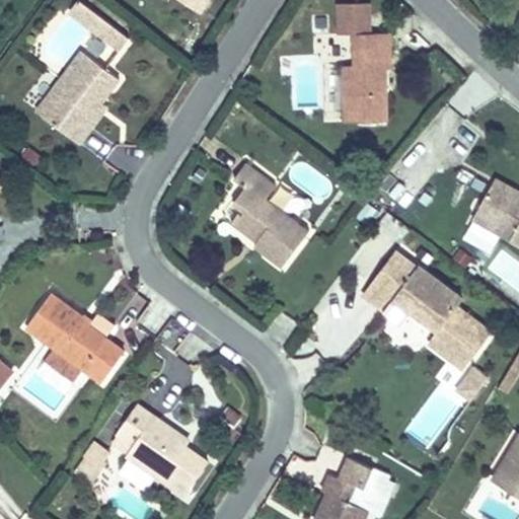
[(342,31),(355,30),(356,58),(342,59),(344,120),(390,119),(389,59),(398,57),(397,29),(372,30),(371,0),(341,1),(342,31)]
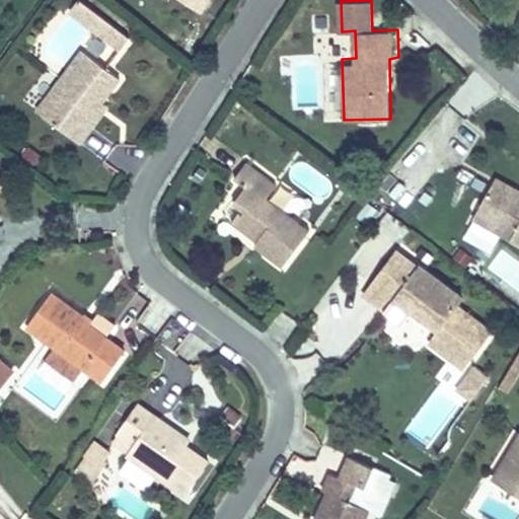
[(129,36),(82,2),(73,14),(121,49),(129,36)]
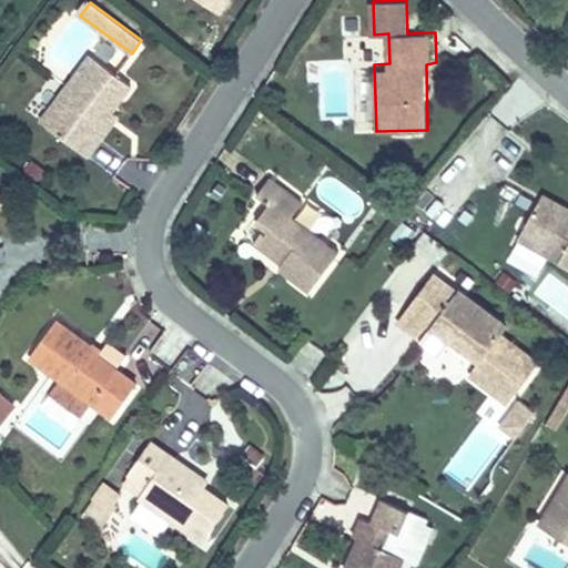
[(133,80),(89,51),(42,120),(88,152),(90,152),(100,135),(87,128),(103,101),(114,109),(133,80)]
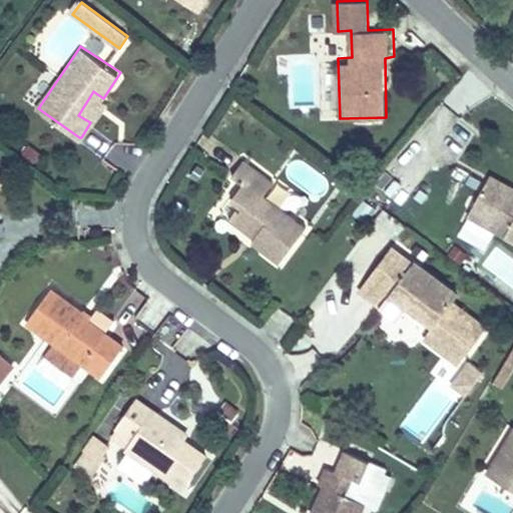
[(91,123),(106,100),(103,98),(93,91),(78,115),(90,122),(91,123)]
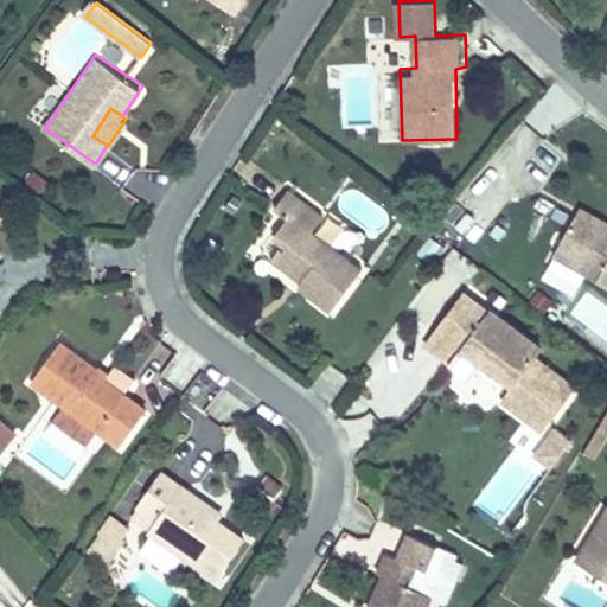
[(310,230),(319,215),(285,191),(272,211),(285,221),(273,242),(281,247),(272,262),(275,267),(300,282),(294,292),(326,314),(360,268),(310,230)]
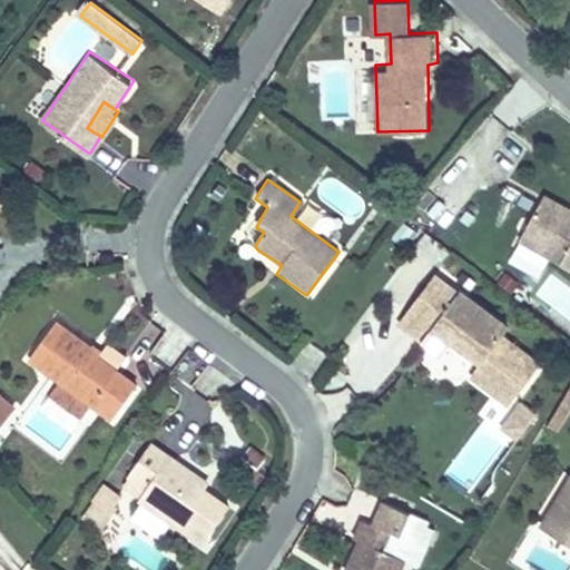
[(0,188),(0,215),(10,196),(9,194),(0,188)]
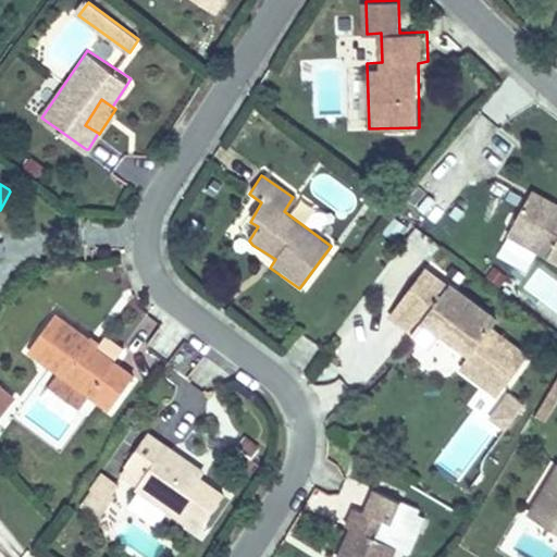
[(556,203),(528,186),(521,199),(556,220),(556,203)]
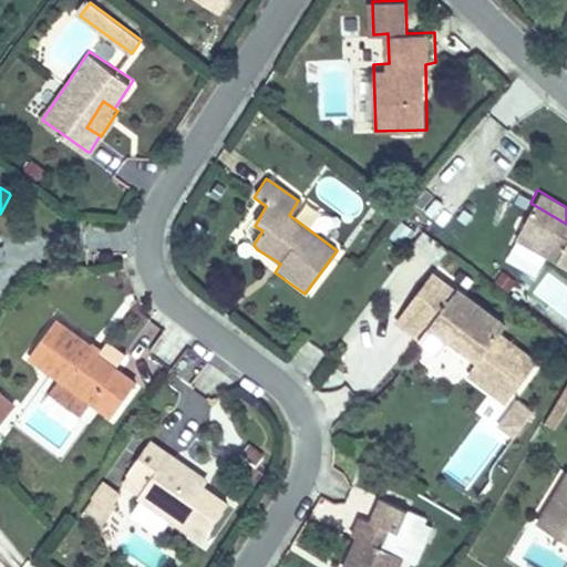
[(566,224),(531,203),(509,238),(566,272),(566,224)]
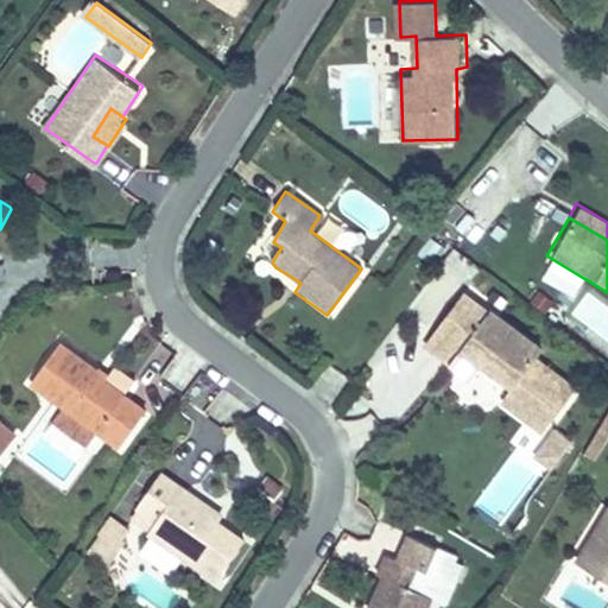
[(542,342),(460,285),(420,343),(434,352),(454,352),(480,368),(483,363),(512,384),(501,400),(544,431),(576,382),(534,353),(542,342)]
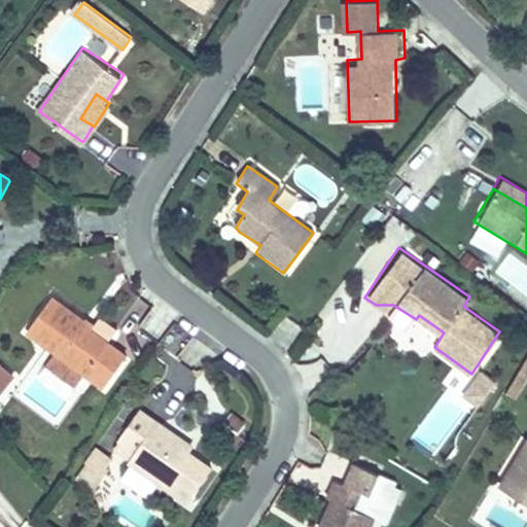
[(93,322),(55,295),(30,330),(59,351),(89,373),(103,383),(124,353),(90,328),(93,322)]
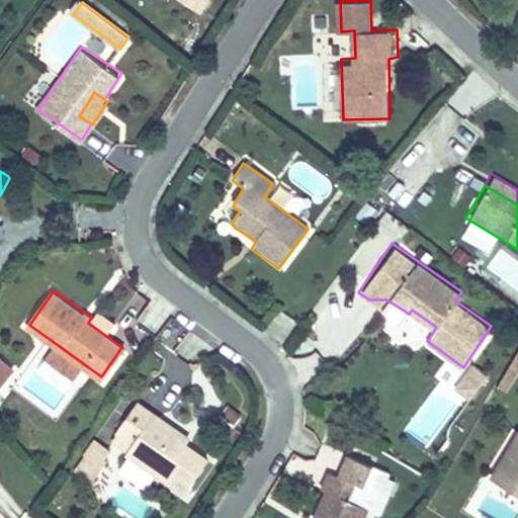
[(409,314),(386,299),(369,299),(402,322),(409,314)]
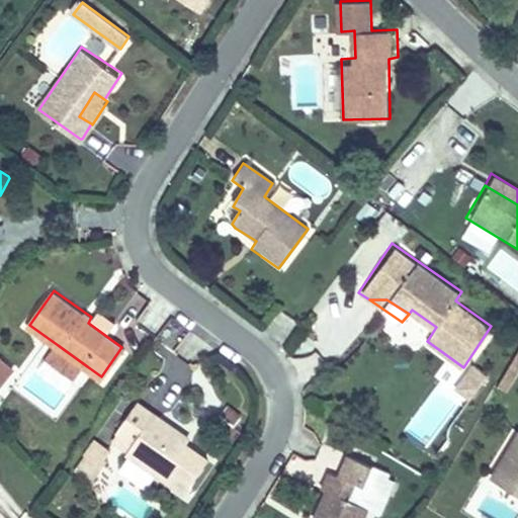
[(517,340),(495,385),(508,392),(517,372),(517,340)]
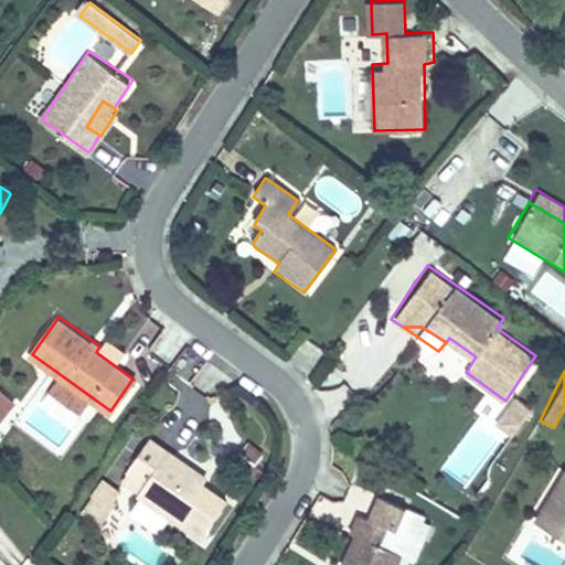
[(52,392),(84,415),(95,400),(63,376),(52,392)]
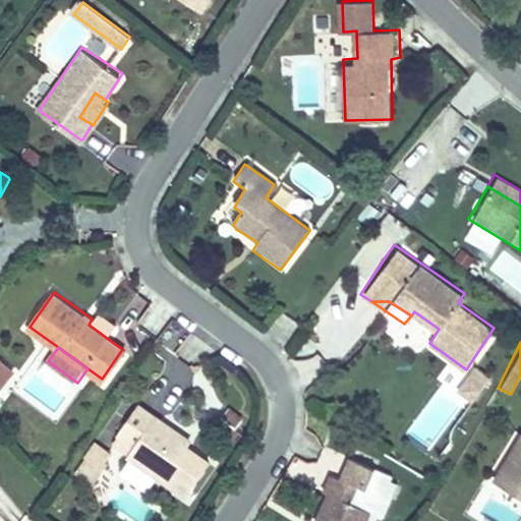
[(0,389),(15,370),(0,358),(0,389)]
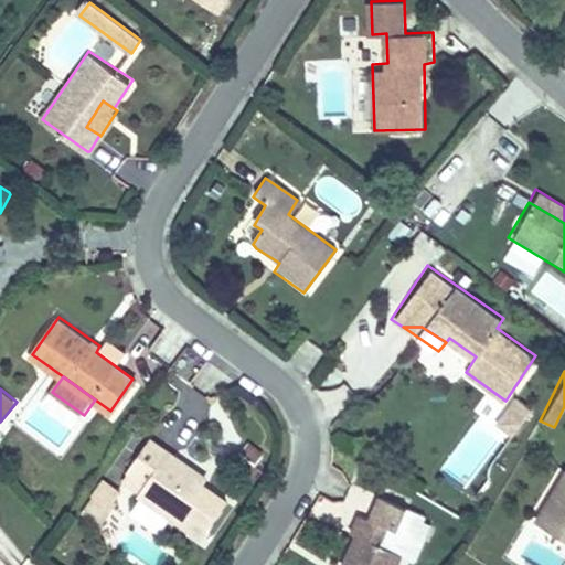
[(512,437),(532,408),(512,394),(492,423),(512,437)]
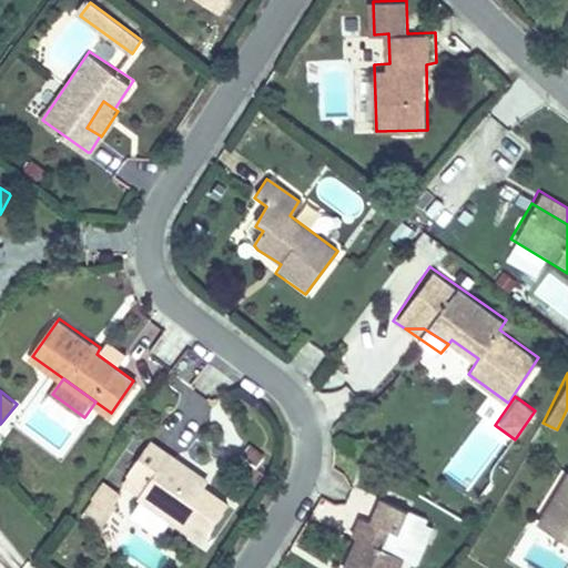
[(204,475),(152,443),(131,476),(150,488),(142,500),(208,540),(233,501),(200,482),(204,475)]
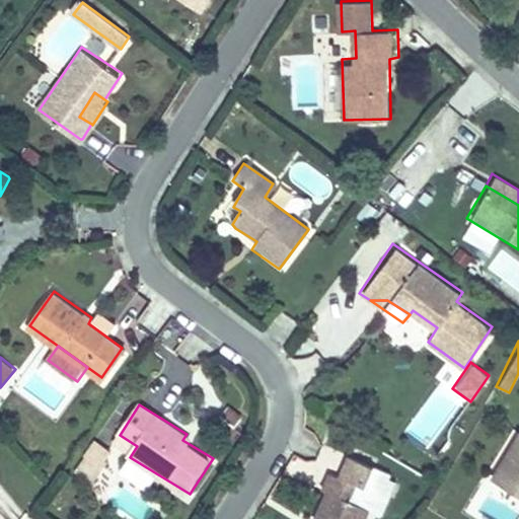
[(518,429),(516,428),(487,477),(506,489),(518,466),(518,429)]
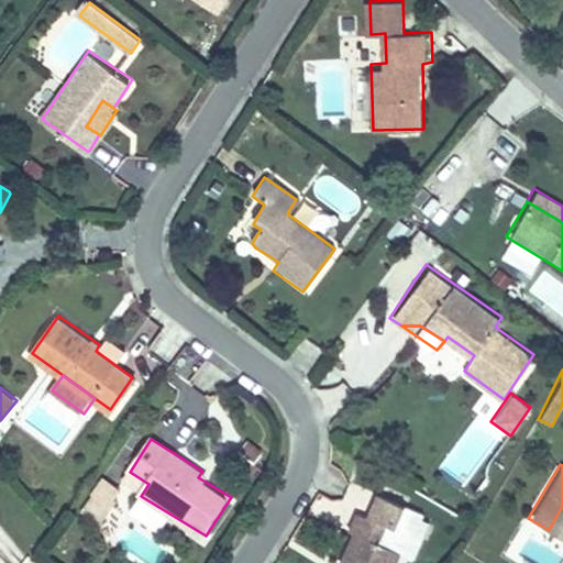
[(101,522),(122,487),(101,475),(80,511),(101,522)]
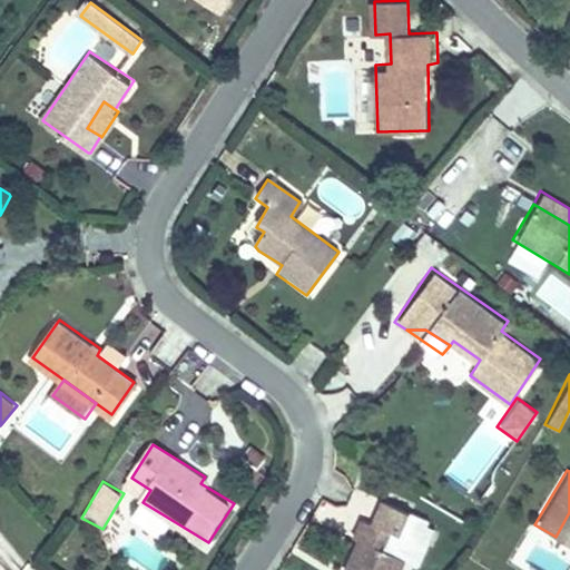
[(344,569),(399,569),(403,563),(415,569),(425,550),(419,546),(429,526),(384,504),(373,527),(354,518),(342,540),(349,543),(337,566),(344,569)]
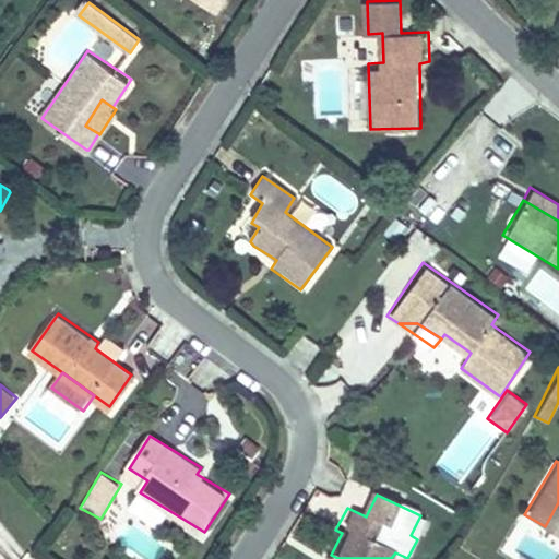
[(558,534),(558,502),(545,526),(558,534)]
